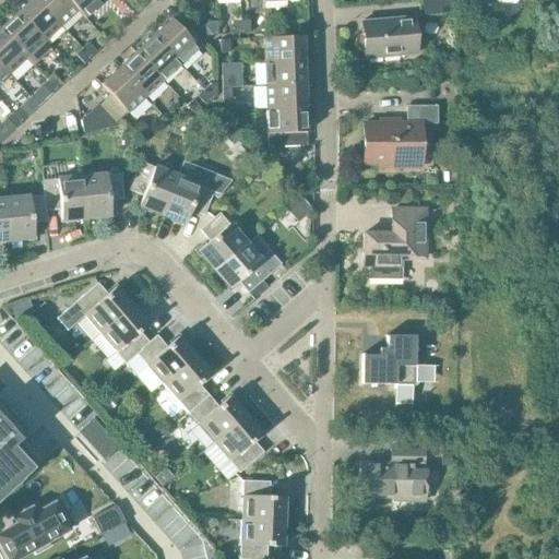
[(35,0),(30,0),(16,13),(43,42),(60,26),(35,0)]
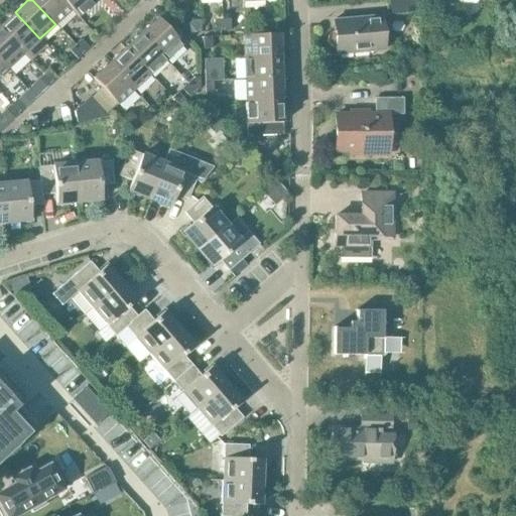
[(62,0),(32,0),(55,24),(72,9),(62,0)]
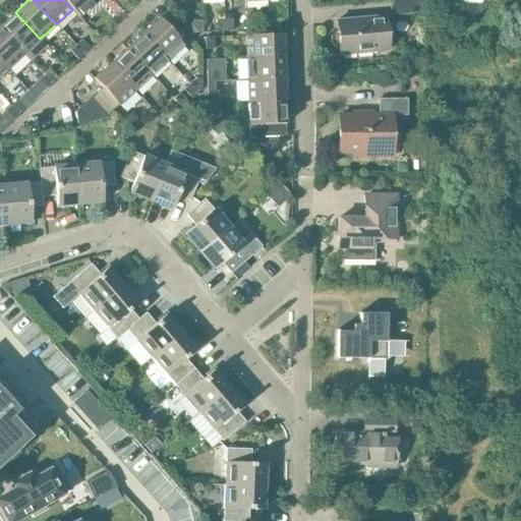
[(63,0),(72,9),(79,16),(96,0),(63,0)]
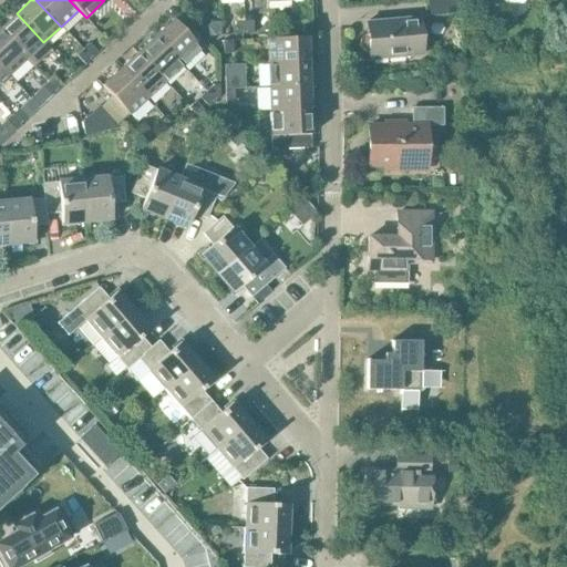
[(423,0),(425,17),(461,13),(459,0),(423,0)]
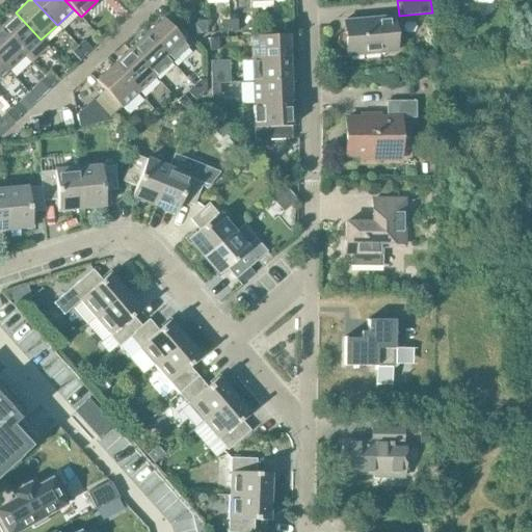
[(48,48),(41,40),(16,12),(0,26),(0,29),(24,55),(31,63),(48,48)]
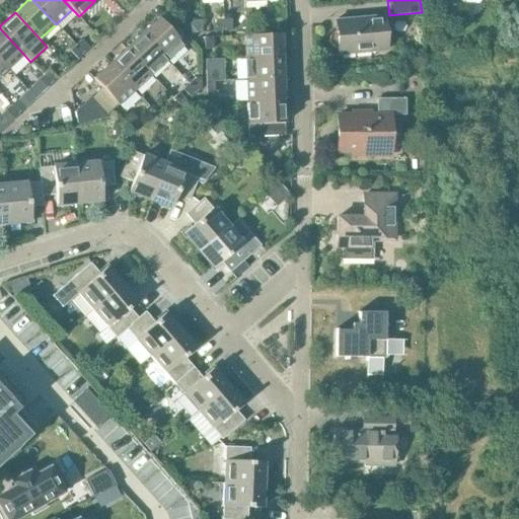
[(383,15),(335,20),(336,31),(331,32),(329,35),(328,40),(329,45),(334,47),(338,48),(338,54),(386,50),(383,15)]
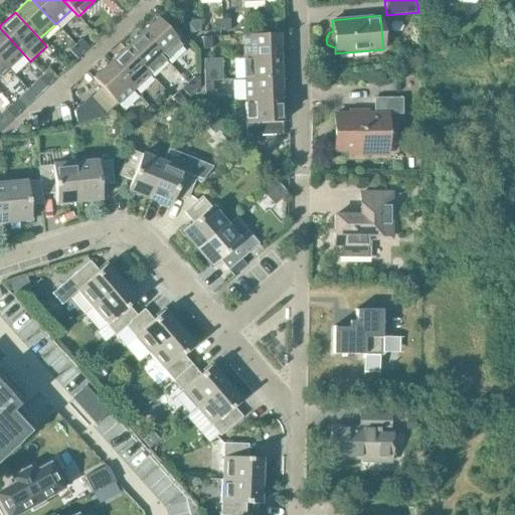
[(141,33),(165,59),(182,43),(158,17),(141,33)]
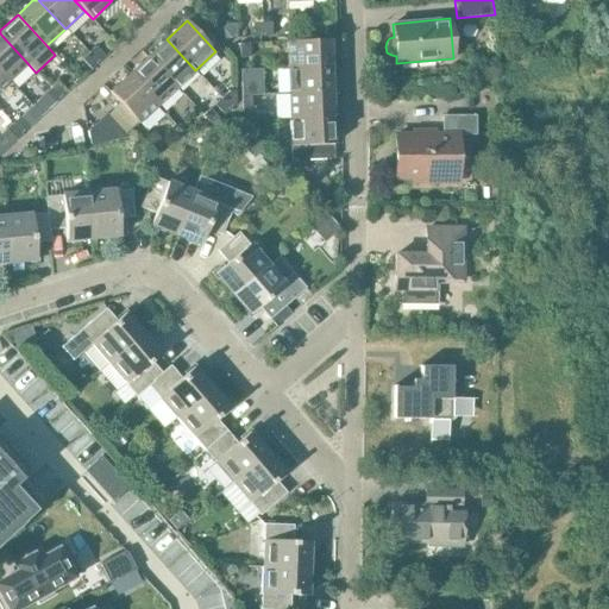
[(252,23),(253,36),(262,36),(262,22),(252,23)]
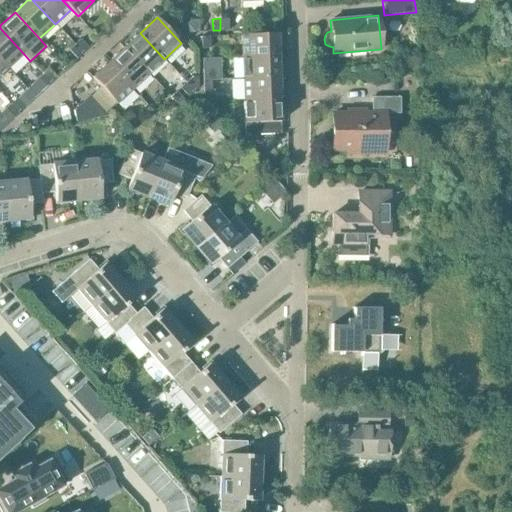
[(228,18),(220,18),(220,30),(229,30),(228,18)]
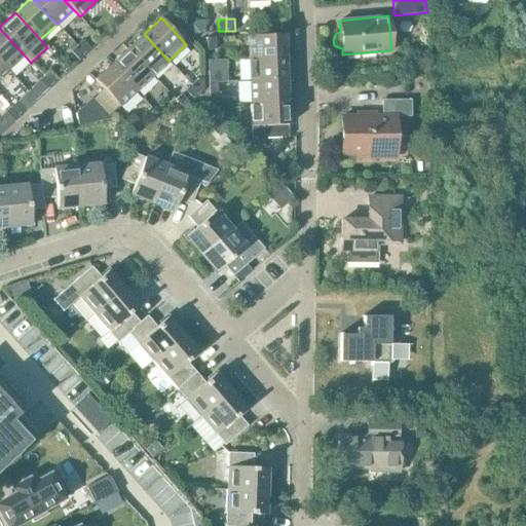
[(192,24),(200,32),(204,32),(204,20),(195,20),(192,24)]
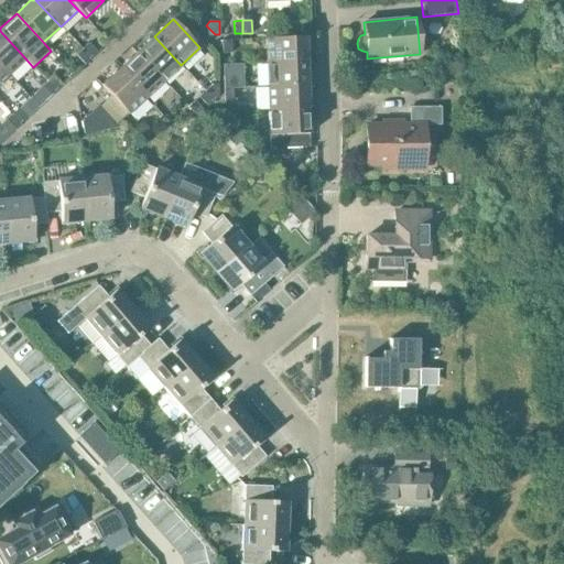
[(25,58),(0,31),(0,65),(8,75),(25,58)]
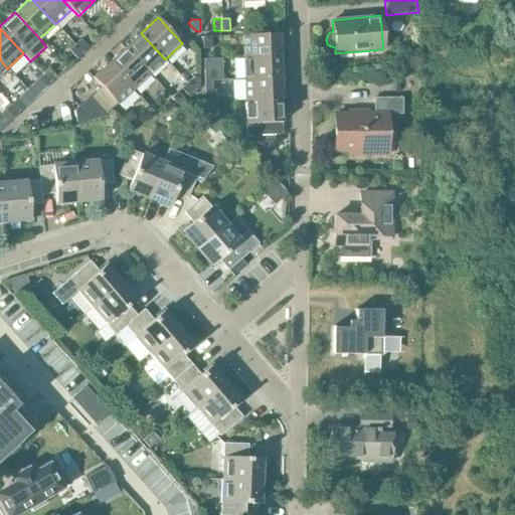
[(165,59),(141,33),(125,47),(149,74),(165,59)]
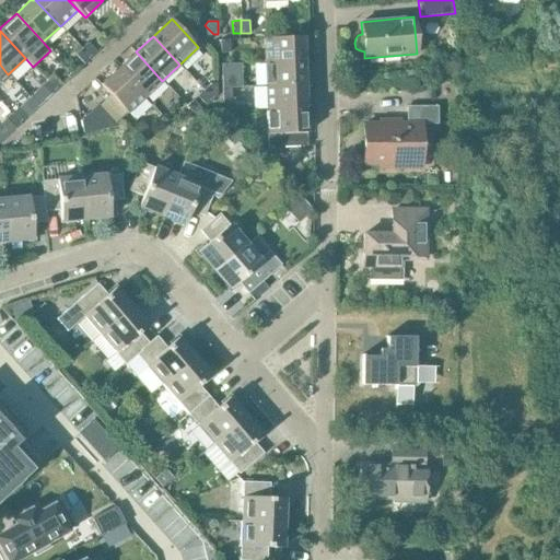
[(265,62),(304,61),(303,36),(264,37),(265,62)]
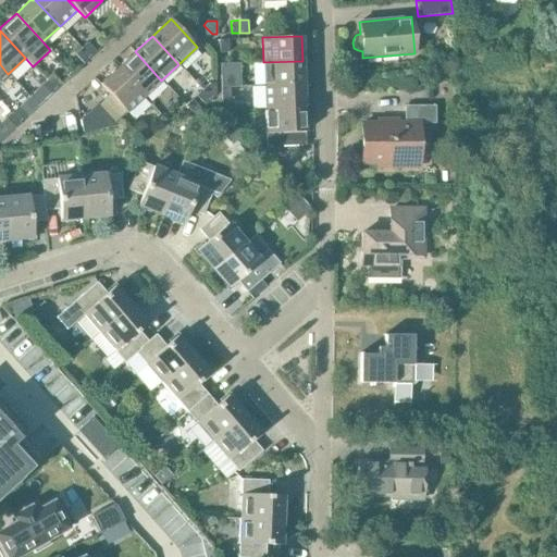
[(219,39),(220,52),(229,52),(227,39),(219,39)]
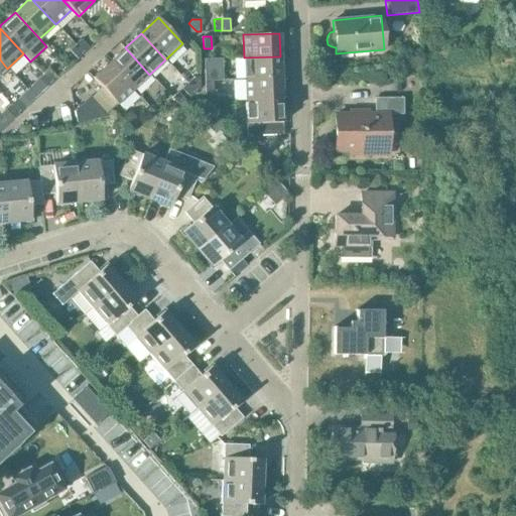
[(82,39),(75,45),(84,53),(90,48),(82,39)]
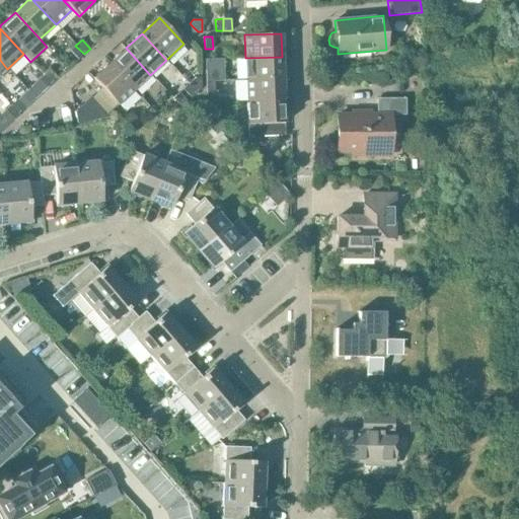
[(70,51),(78,59),(84,54),(75,46),(70,51)]
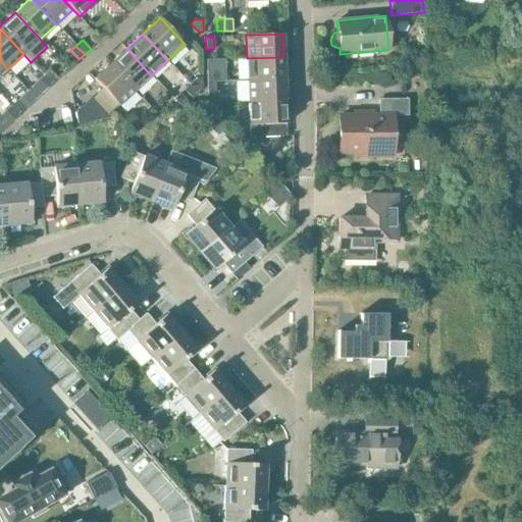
[(151,75),(126,48),(110,63),(136,91),(151,75)]
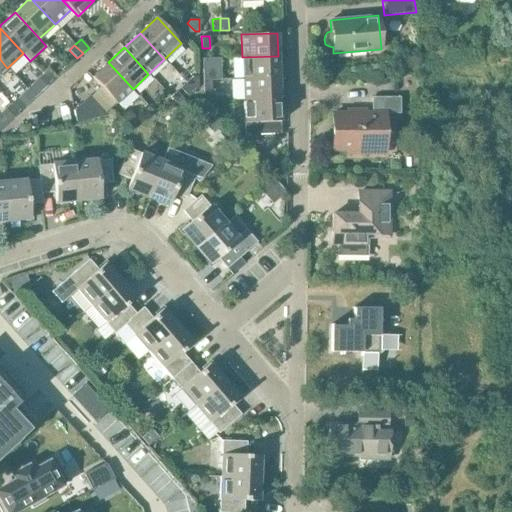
[(243,79),(279,77),(278,56),(242,57),(243,79)]
